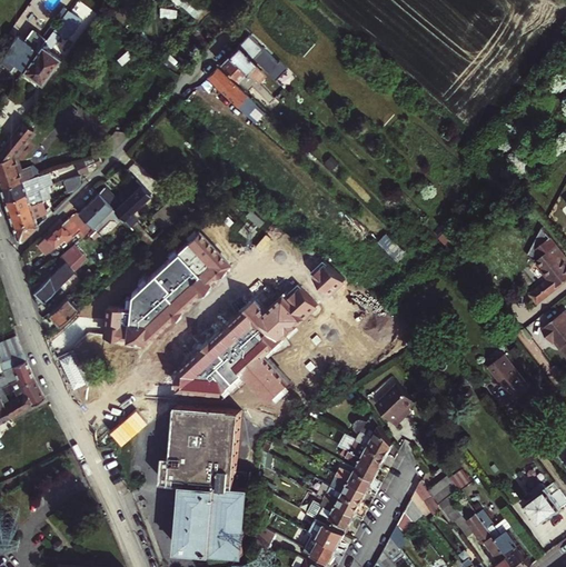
[(35,52),(20,71),(39,85),(57,60),(46,51),(57,38),(62,41),(76,23),(62,13),(55,25),(35,52)]
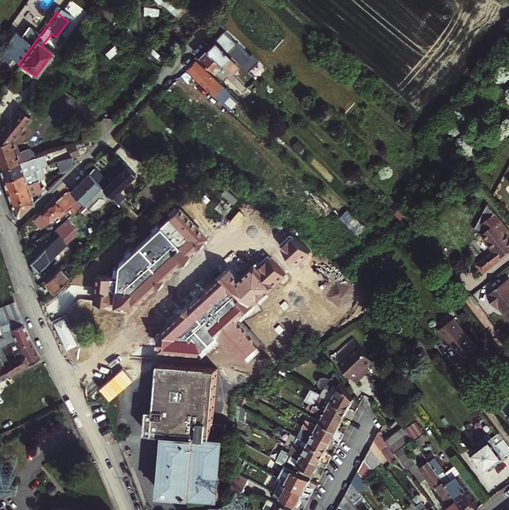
[(31,47),(49,22),(45,19),(27,44),(31,47)]
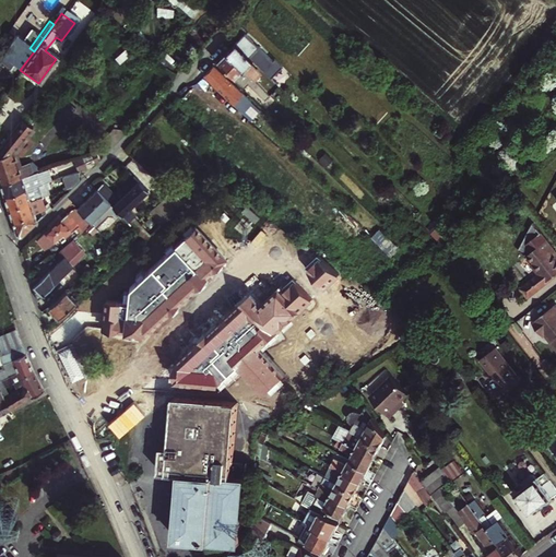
[(232,46),(250,63),(260,73),(271,62),(243,35),(232,46)]
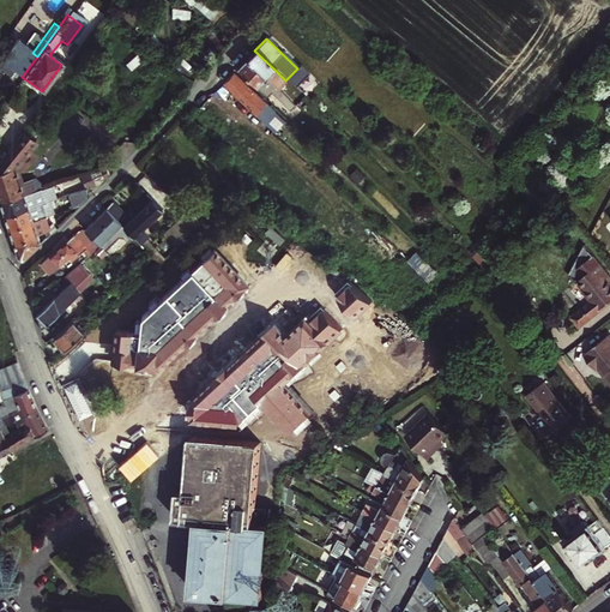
[(37,57),(32,53),(14,40),(0,60),(0,69),(2,71),(5,69),(7,71),(10,69),(22,77),(37,57)]
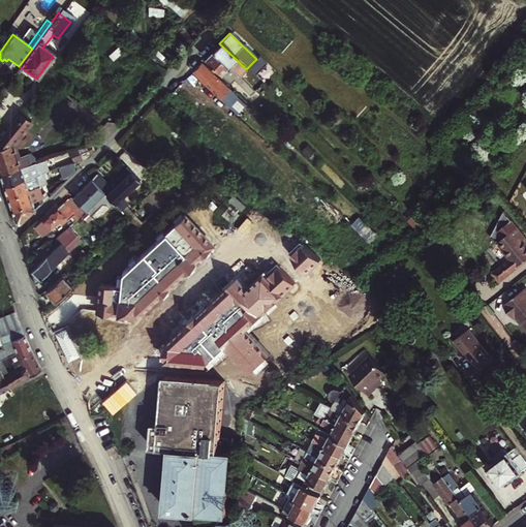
[(211,53),(227,69),(237,60),(219,43),(211,53)]
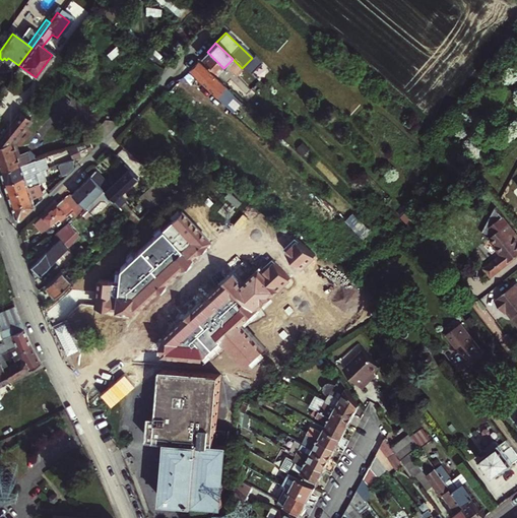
[(248,91),(223,68),(207,52),(199,59),(221,80),(224,76),(244,95),(248,91)]
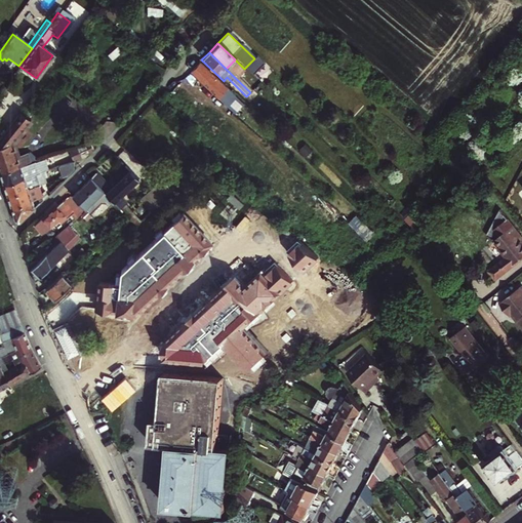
[(198,63),(189,72),(232,115),(241,106),(198,63)]
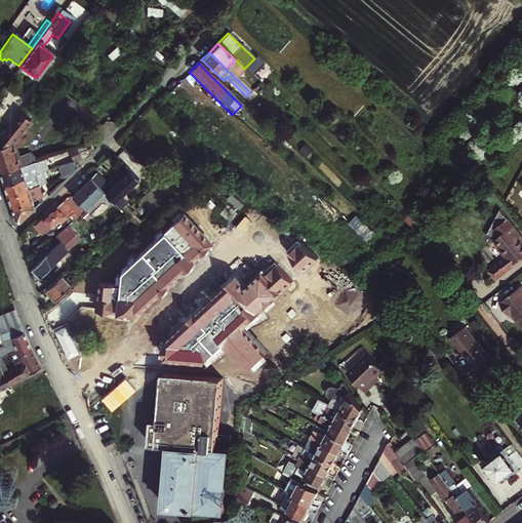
[(0,161),(13,157),(9,146),(21,130),(18,125),(21,123),(12,118),(0,134),(0,161)]
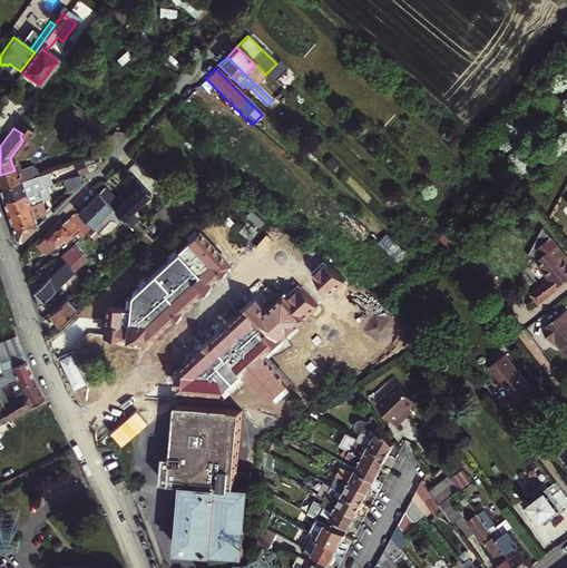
[(25,168),(16,172),(19,182),(28,179),(25,168)]
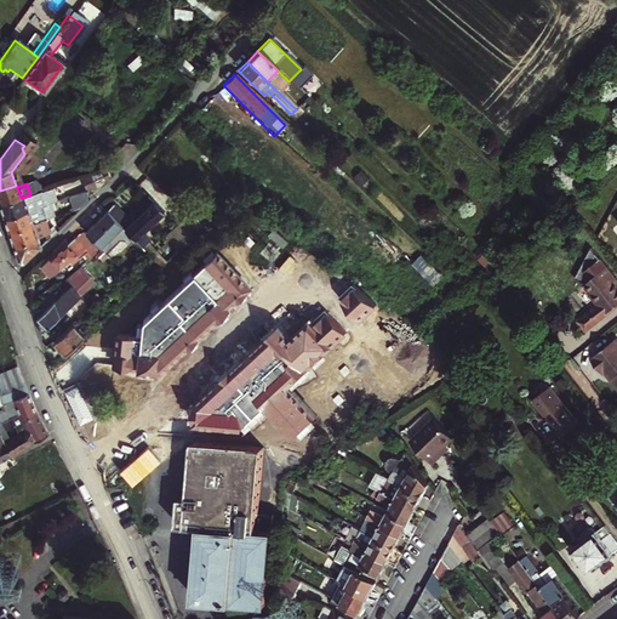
[(0,205),(21,198),(17,187),(16,186),(0,191),(0,205)]
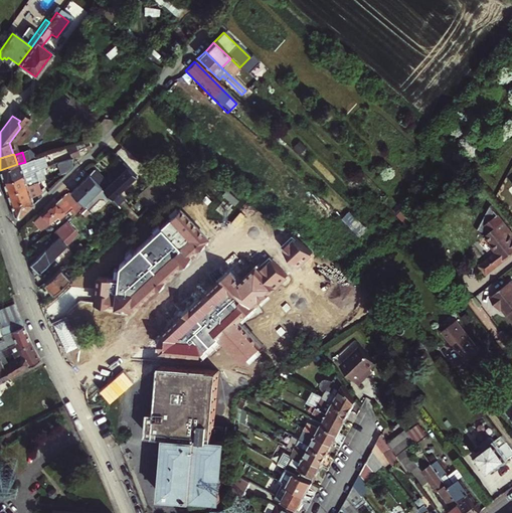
[(52,164),(56,175),(62,173),(68,167),(65,159),(52,164)]
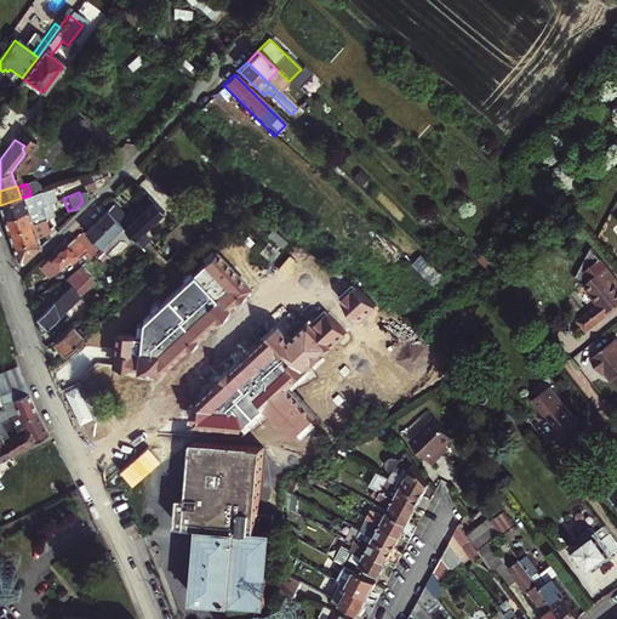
[(0,217),(1,221),(40,206),(35,193),(30,196),(21,198),(0,205),(0,217)]
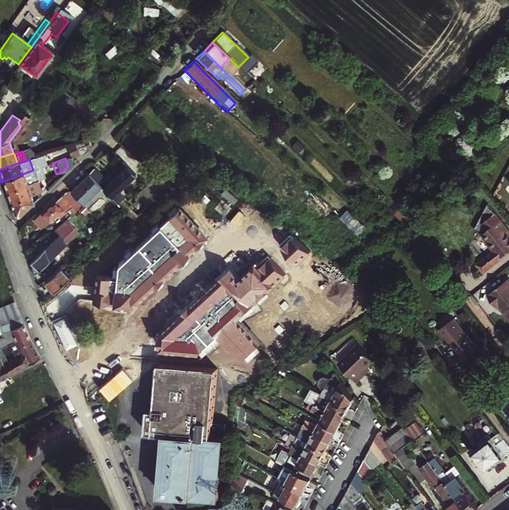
[(90,170),(86,175),(114,205),(116,207),(119,205),(117,203),(121,200),(114,194),(132,177),(119,164),(101,181),(90,170)]
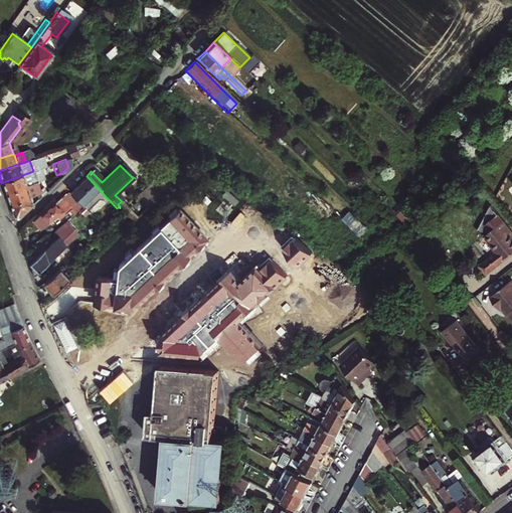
[(1,183),(5,194),(36,183),(41,181),(37,170),(33,171),(1,183)]
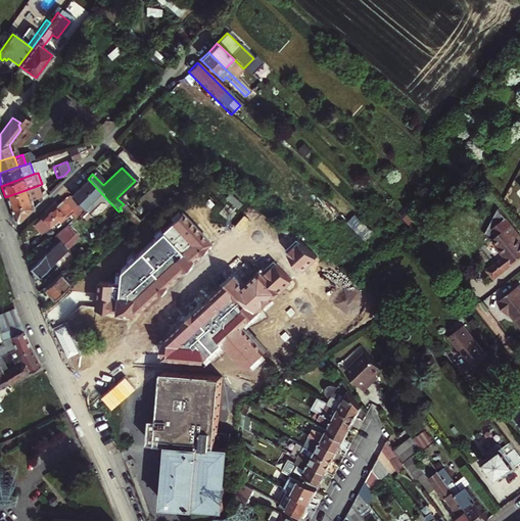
[(69,196),(83,209),(96,196),(113,214),(116,209),(88,179),(69,196)]
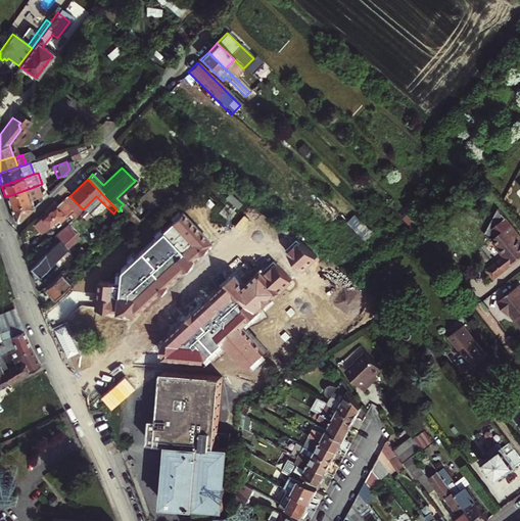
[(30,200),(29,200),(35,195),(40,193),(37,186),(5,197),(6,201),(8,208),(30,200)]
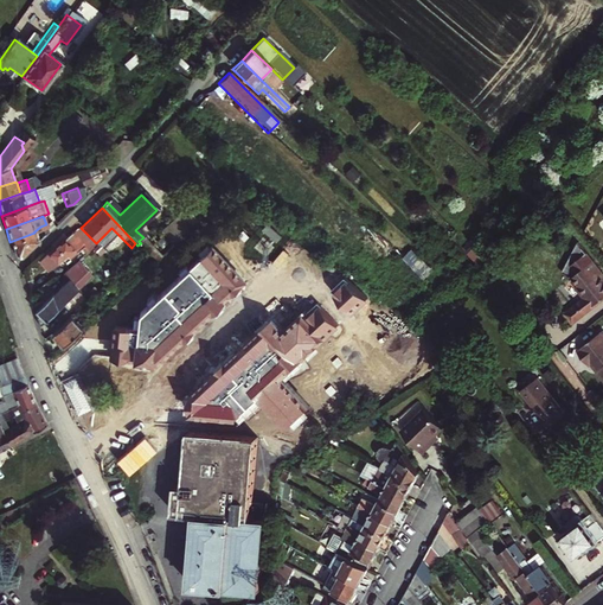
[(275,233),(261,220),(256,225),(270,237),(275,233)]
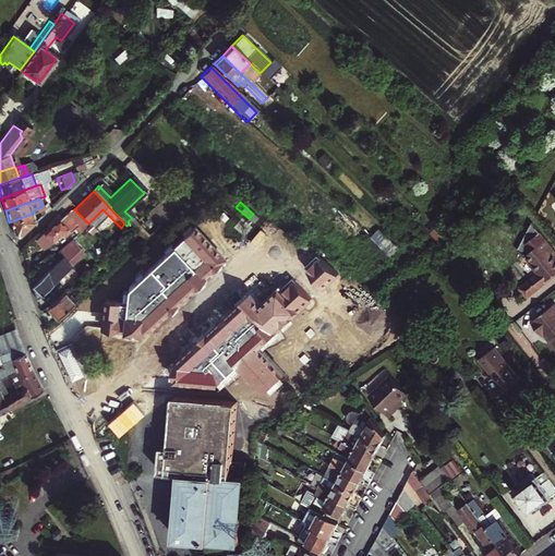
[(65,215),(76,227),(82,222),(71,210),(65,215)]
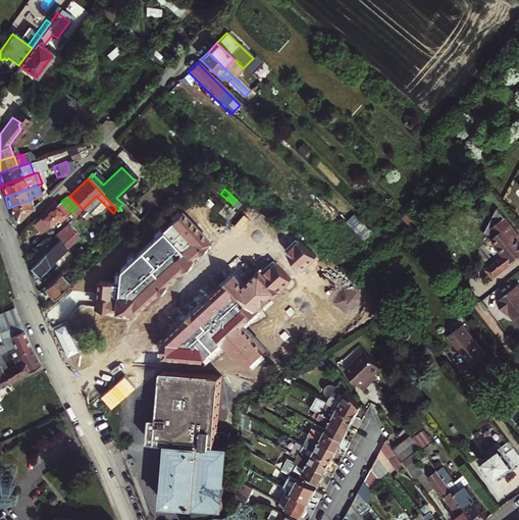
[(8,208),(13,222),(17,223),(33,208),(31,206),(30,200),(8,208)]
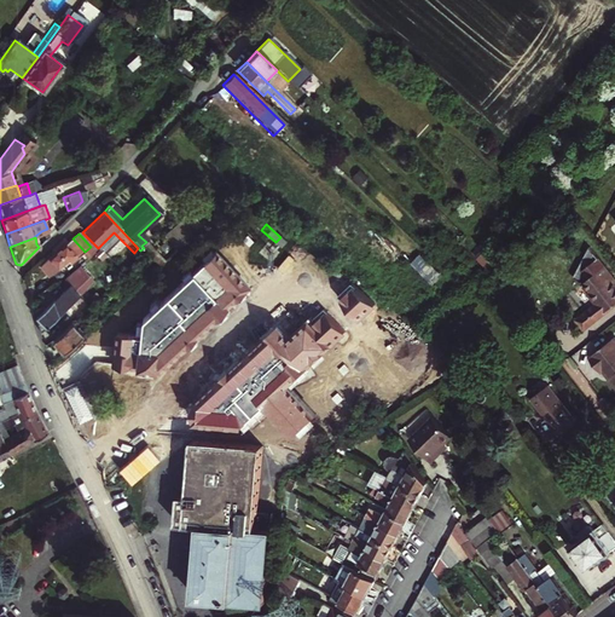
[(52,251),(54,254),(44,264),(40,267),(48,277),(74,255),(77,259),(81,255),(86,260),(90,257),(85,252),(73,238),(71,238),(65,244),(62,241),(52,251)]
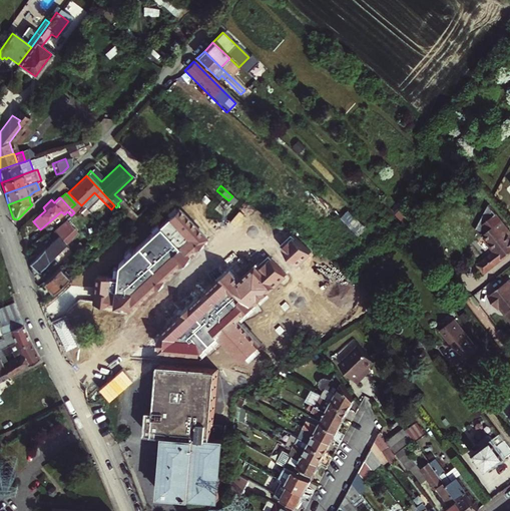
[(133,219),(119,205),(116,207),(121,211),(130,221),(133,219)]
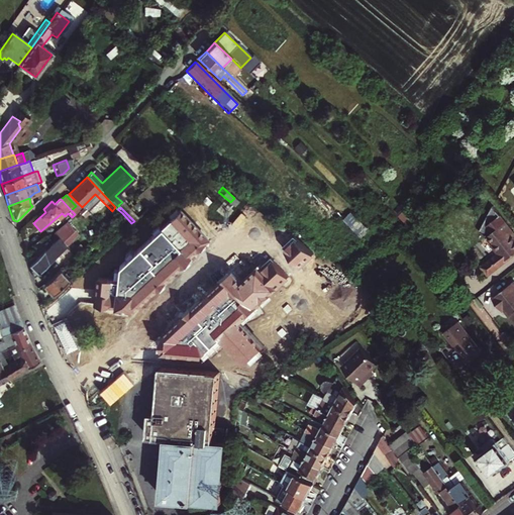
[(513,253),(513,239),(490,208),(476,234),(485,240),(489,245),(486,247),(493,256),(476,270),(484,279),(510,259),(510,256),(513,253)]
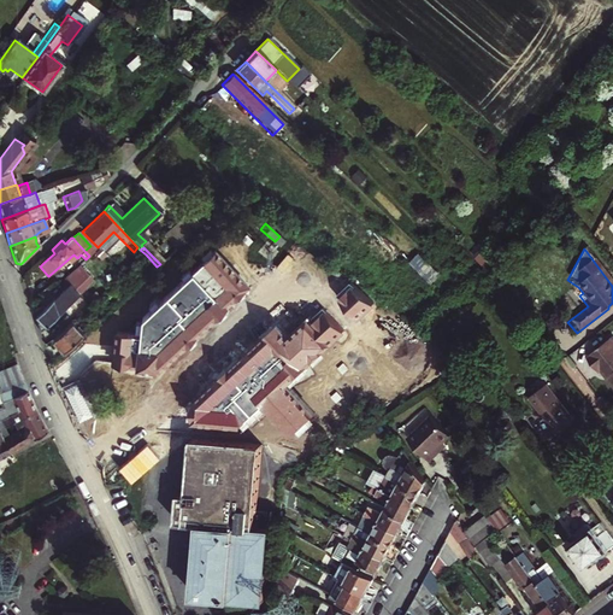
[(245,288),(212,253),(139,321),(137,335),(112,333),(108,364),(157,369),(245,288)]
